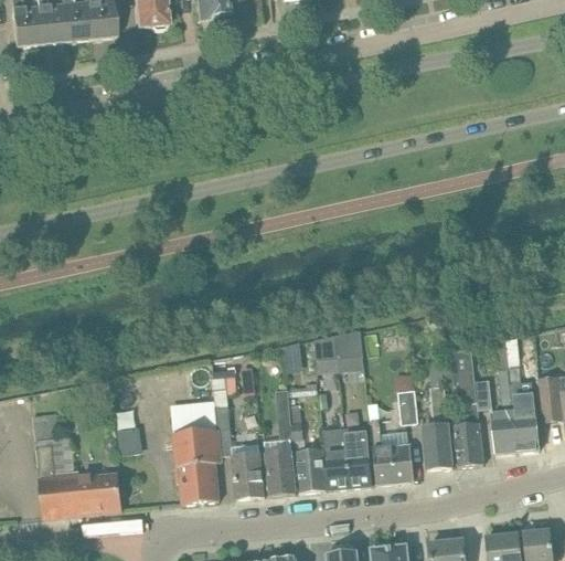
[(41,43),(38,6),(22,7),(21,0),(11,0),(12,8),(11,8),(16,46),(41,43)]
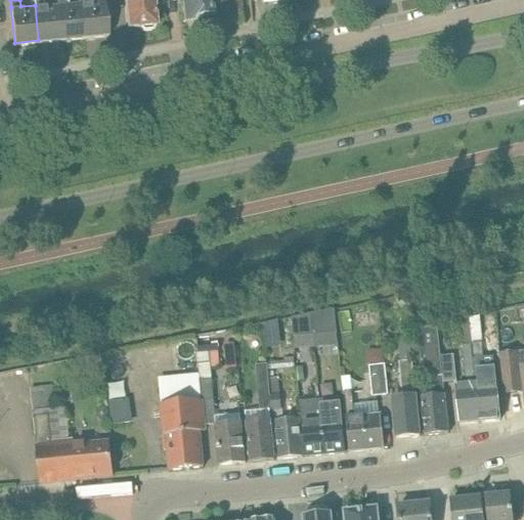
[(61,38),(57,3),(44,4),(43,0),(34,0),(35,5),(38,40),(61,38)]
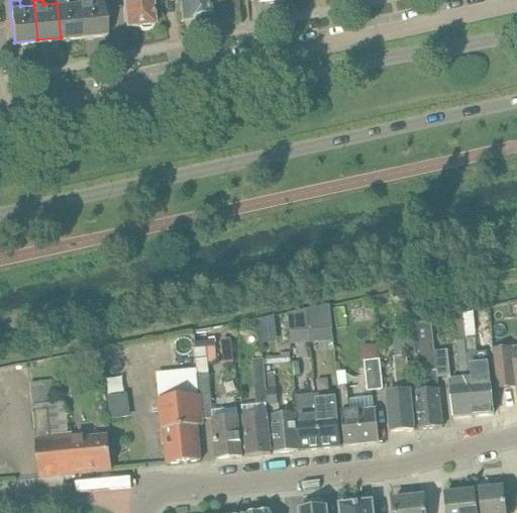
[(84,35),(80,1),(66,2),(66,0),(57,0),(57,3),(61,37),(84,35)]
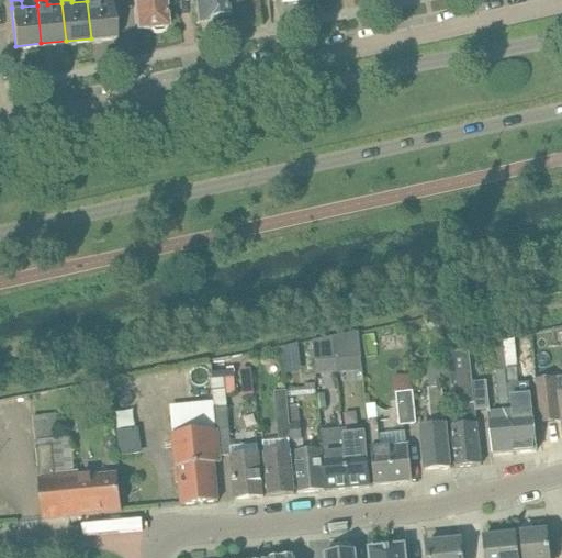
[(87,0),(87,1),(91,38),(116,36),(112,0),(97,0),(87,0)]
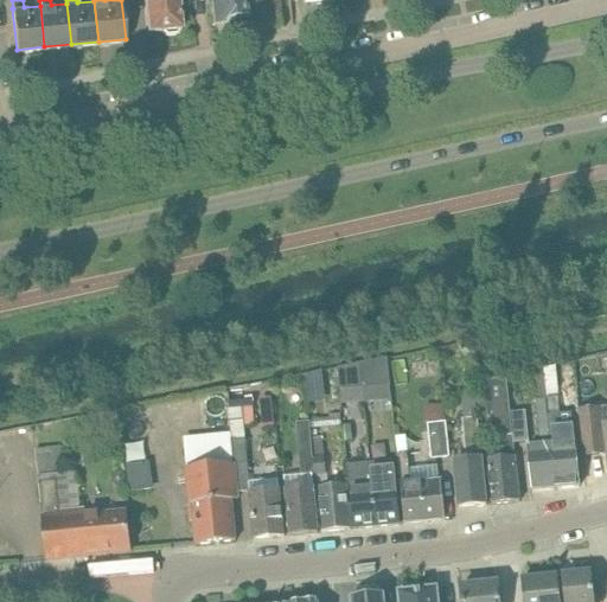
[(144,0),(147,30),(180,26),(177,0),(144,0)]
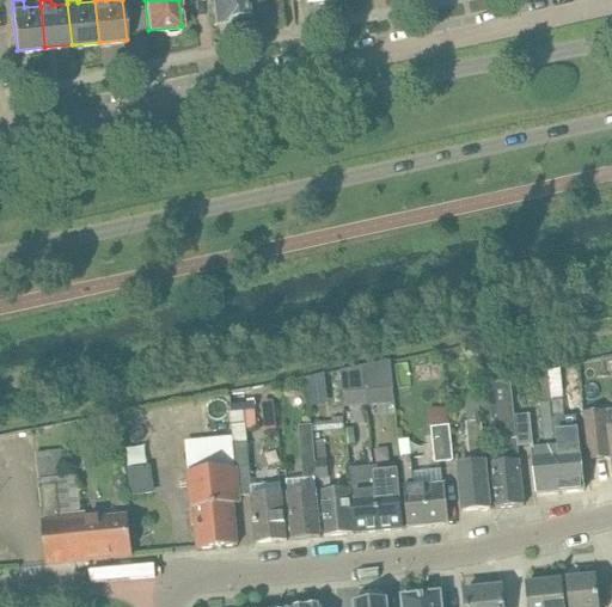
[(214,0),(216,22),(246,16),(244,0),(214,0)]
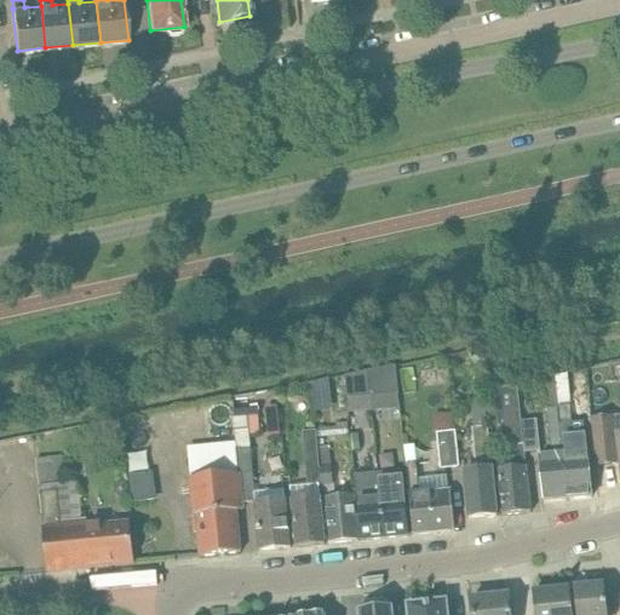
[(396,362),(367,367),(371,394),(399,390),(396,362)]
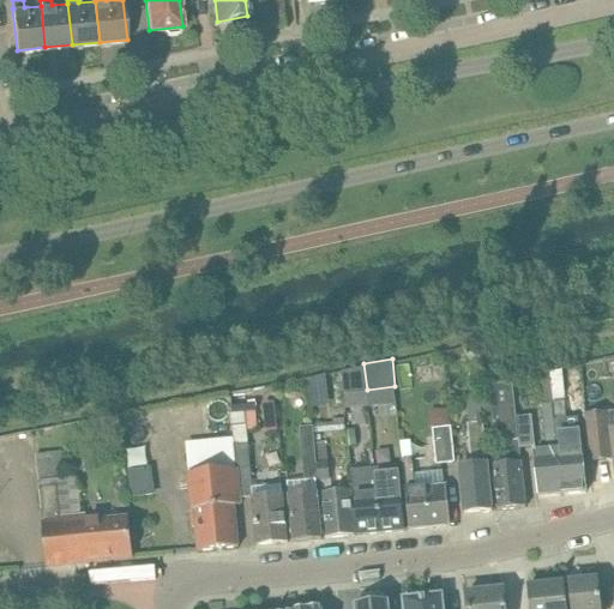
[(552,389),(564,387),(561,362),(551,365),(551,371),(552,389)]
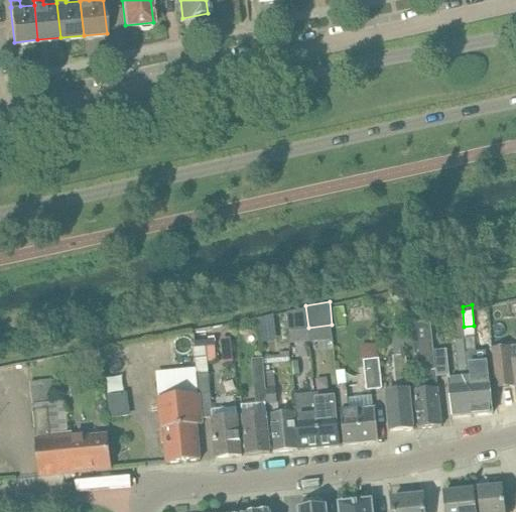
[(305,305),(288,309),(289,329),(308,328),(305,305)]
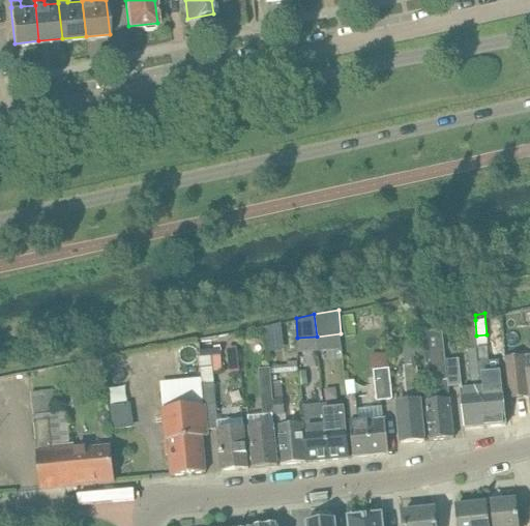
[(448,384),(446,364),(445,358),(442,325),(423,327),(429,379),(438,378),(440,398),(425,399),(429,437),(453,435),(448,384)]
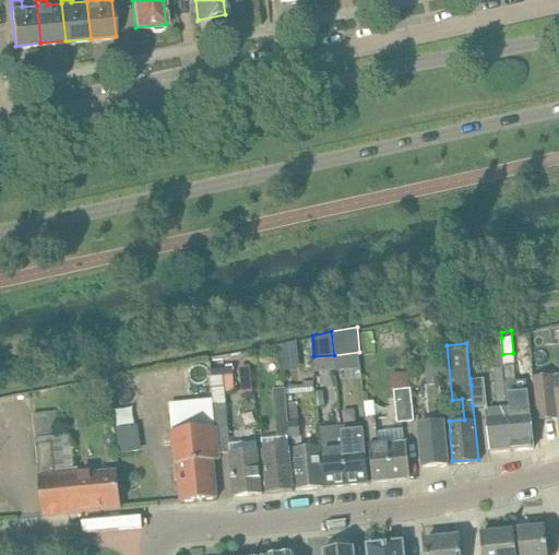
[(518,401),(514,363),(513,353),(502,354),(503,364),(508,406),(511,406),(514,447),(533,445),(530,404),(516,405),(516,401),(518,401)]
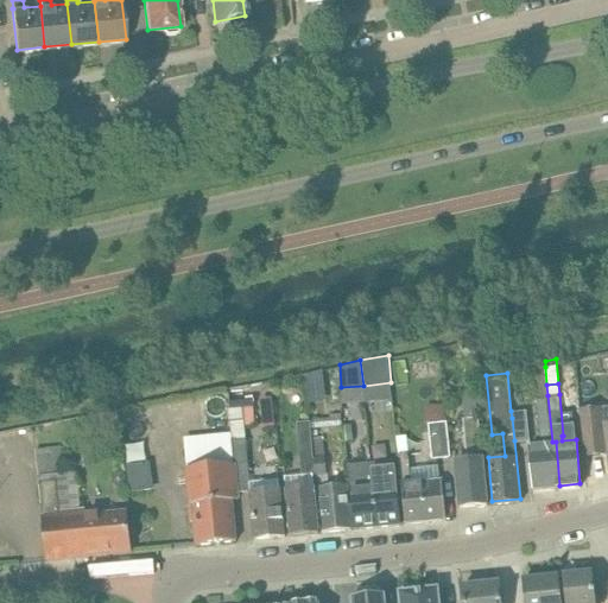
[(552,442),(548,395),(537,397),(542,443),(530,444),(533,488),(559,486),(556,442),(552,442)]
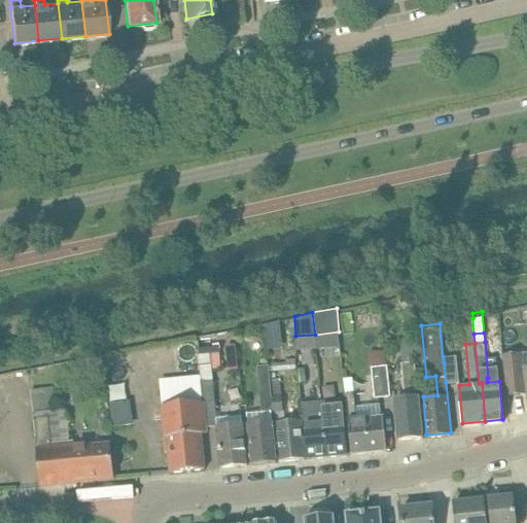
[(208,345),(198,346),(201,379),(203,398),(205,424),(216,423),(215,416),(212,378),(208,345)]
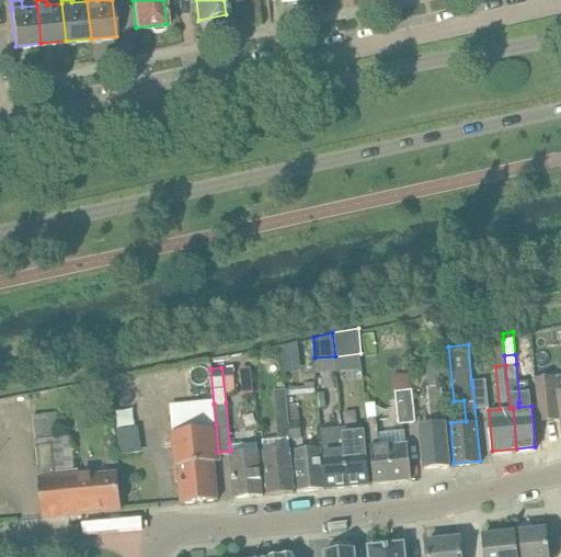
[(560,368),(558,370),(560,398),(560,404),(558,405),(554,374),(535,376),(539,418),(560,415),(560,368)]
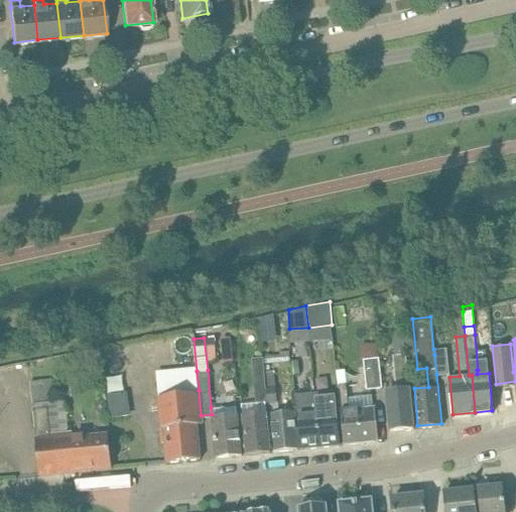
[(446,347),(433,349),(434,355),(436,374),(449,373),(447,354),(446,347)]
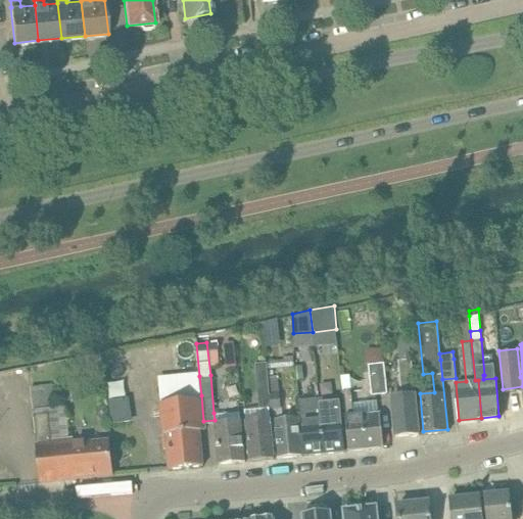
[(401,359),(402,371),(405,394),(392,395),(394,434),(420,432),(416,385),(423,384),(422,369),(413,370),(412,359),(401,359)]
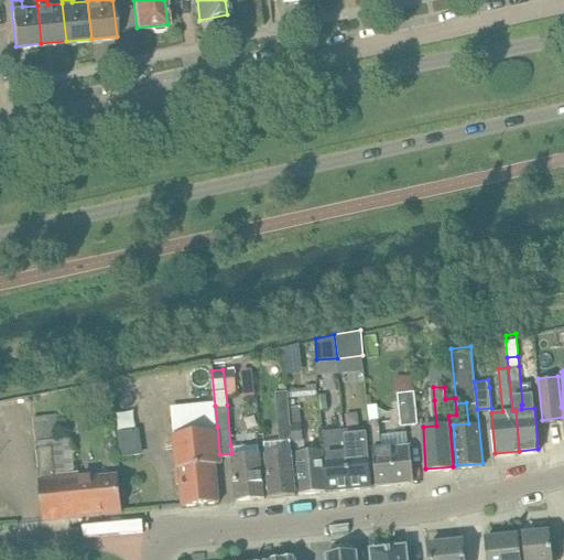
[(285,389),(275,390),(280,438),(290,437),(285,389)]
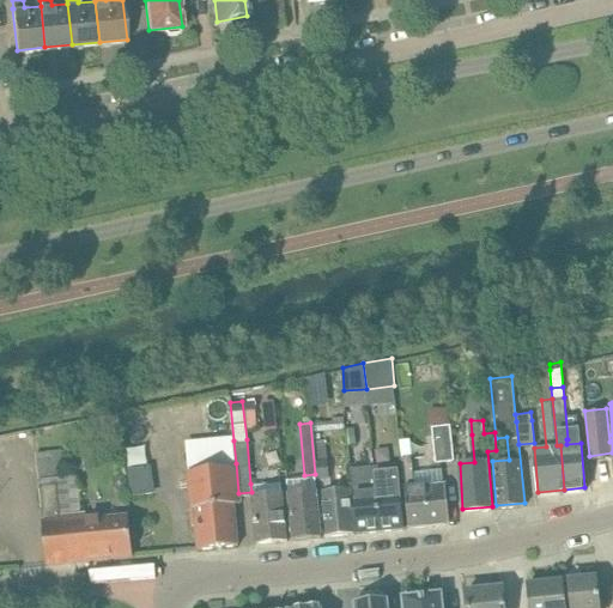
[(449,423),(431,425),(435,460),(453,458),(449,423)]
